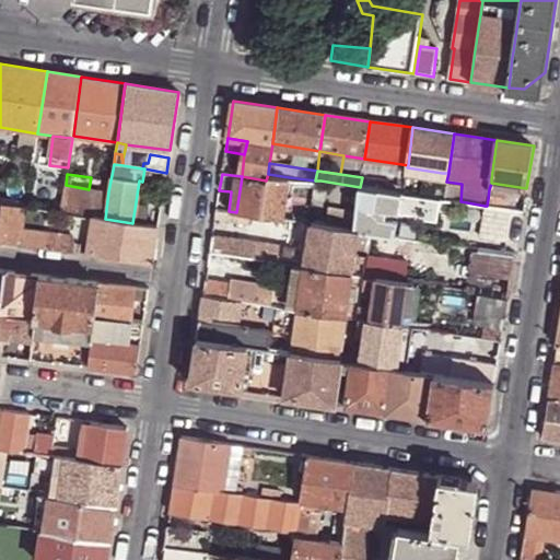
[(242,176),(236,212),(253,214),(283,219),(289,177),(268,174),(266,181),(242,176)]
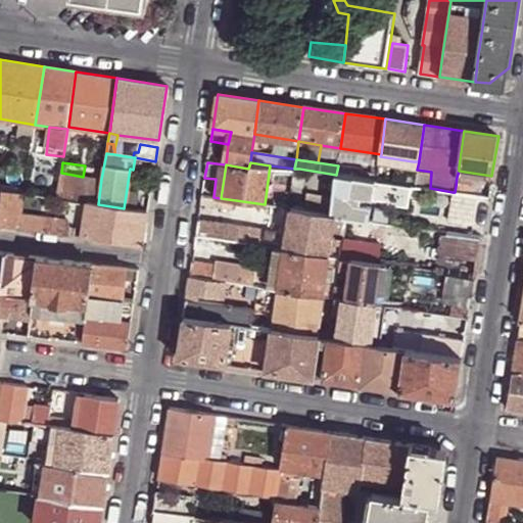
[(61,173),(57,197),(79,200),(83,177),(61,173)]
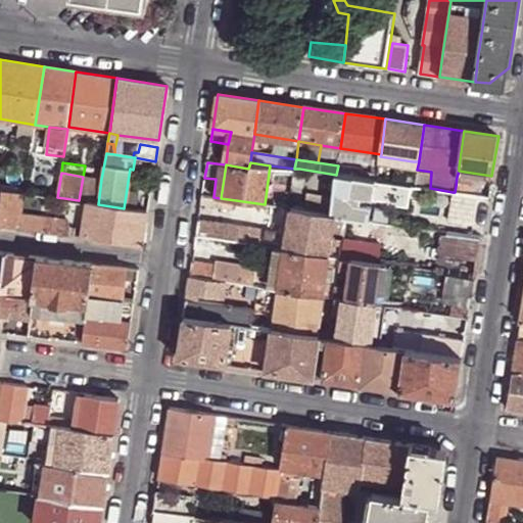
[(331,215),(336,216),(346,218),(369,221),(371,207),(364,206),(359,205),(360,197),(365,197),(387,199),(386,202),(408,204),(411,186),(377,181),(376,181),(369,180),(336,175),(333,198),(331,215)]
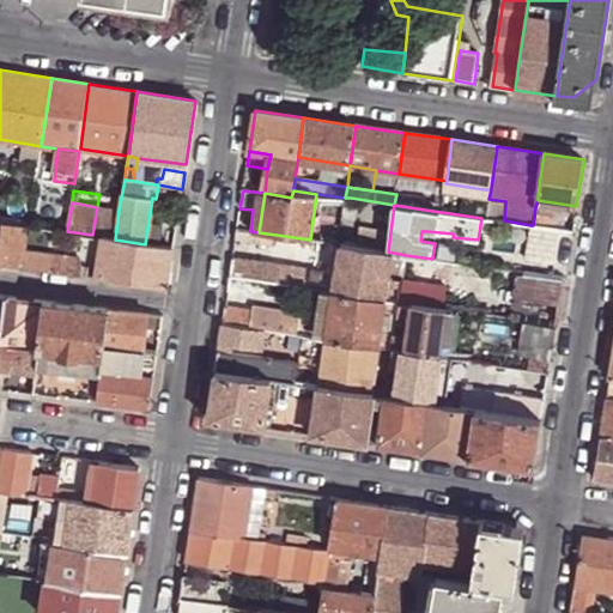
[(119,210),(97,207),(92,235),(102,237),(115,240),(119,210)]
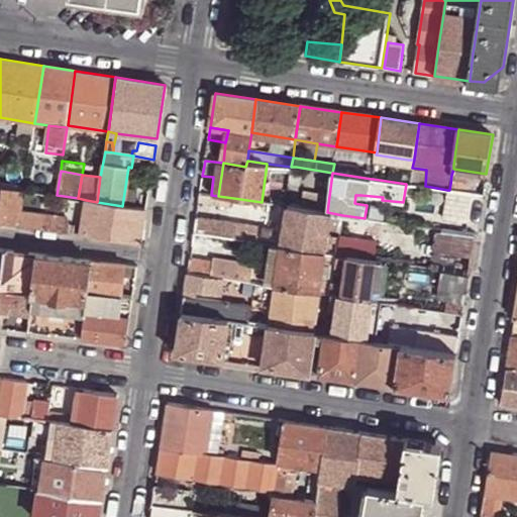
[(0,198),(0,223),(18,226),(20,211),(23,190),(1,187),(0,198)]
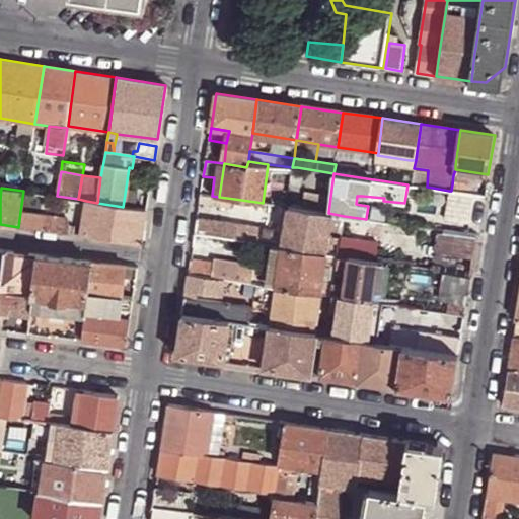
[(126,188),(123,207),(134,208),(136,190),(126,188)]
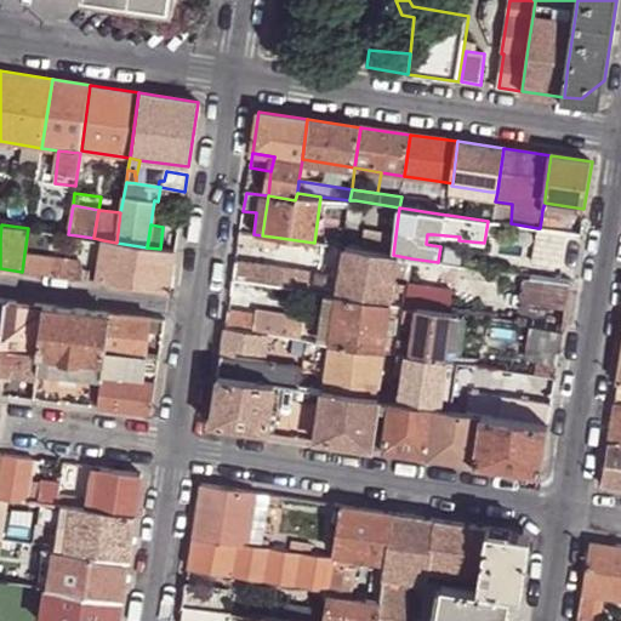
[(540,228),(537,228),(533,266),(559,269),(567,232),(547,229),(540,228)]
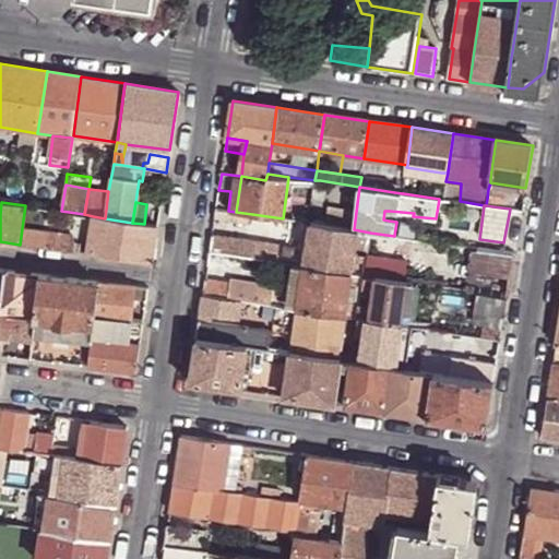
[(330,207),(328,226),(354,229),(356,212),(330,207)]
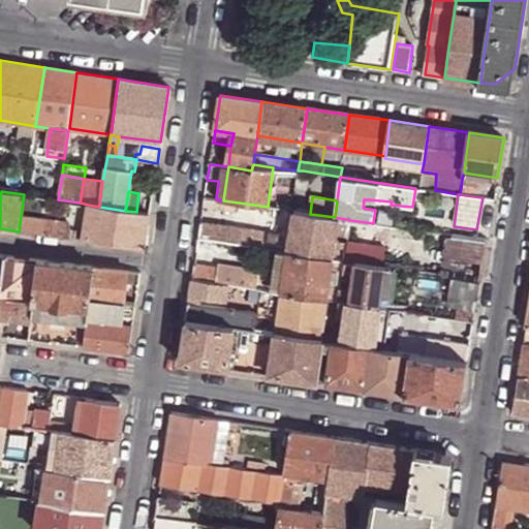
[(204,197),(203,207),(238,212),(239,203),(223,200),(216,199),(204,197)]
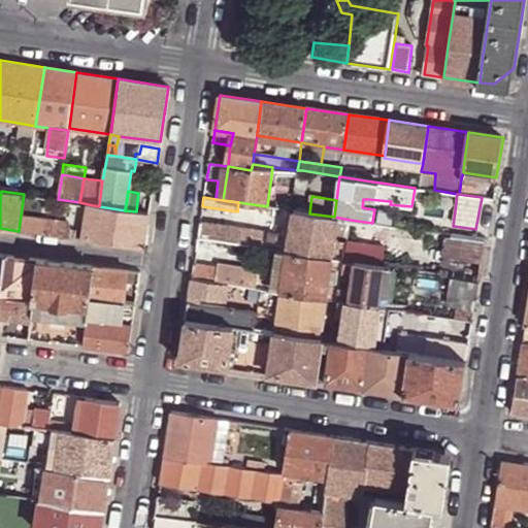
[(125,210),(99,206),(88,204),(81,239),(143,248),(150,213),(140,212),(136,211),(125,210)]
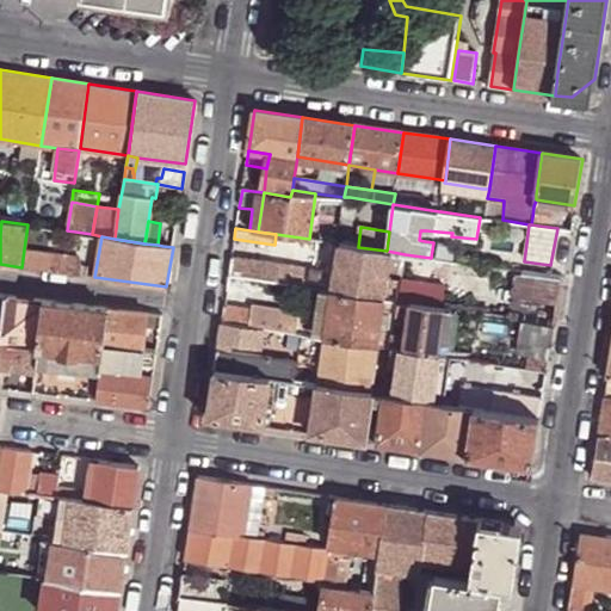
[(334,278),(332,291),(384,300),(393,252),(387,251),(358,247),(340,245),(334,278)]
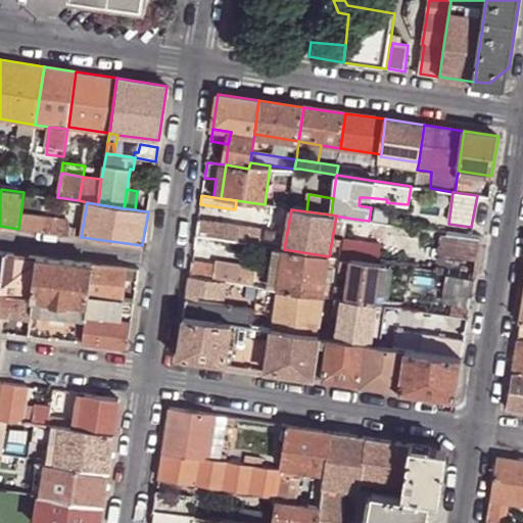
[(20,214),(18,229),(44,232),(46,218),(20,214)]
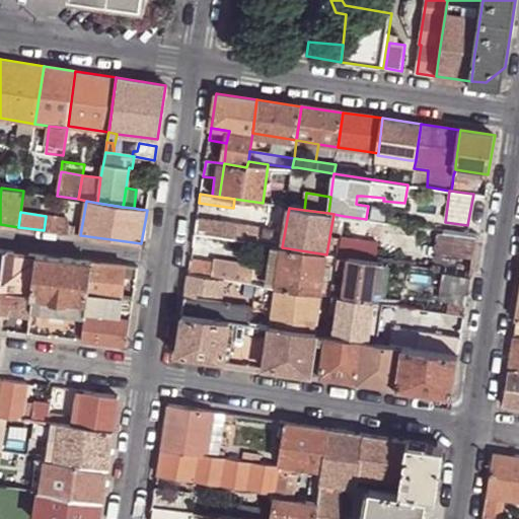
[(70,233),(70,225),(69,219),(46,216),(44,230),(70,233)]
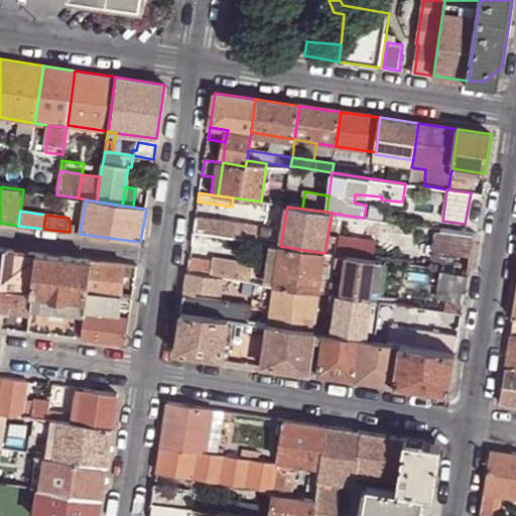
[(376,246),(377,246),(402,250),(405,232),(406,225),(367,219),(365,234),(377,236),(377,241),(376,246)]
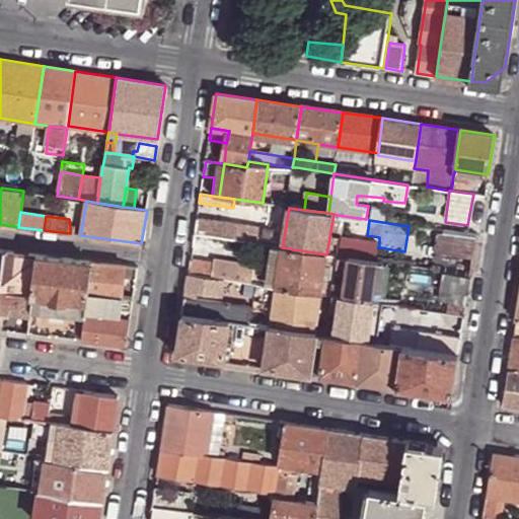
[(196,221),(194,234),(210,236),(212,224),(196,221)]
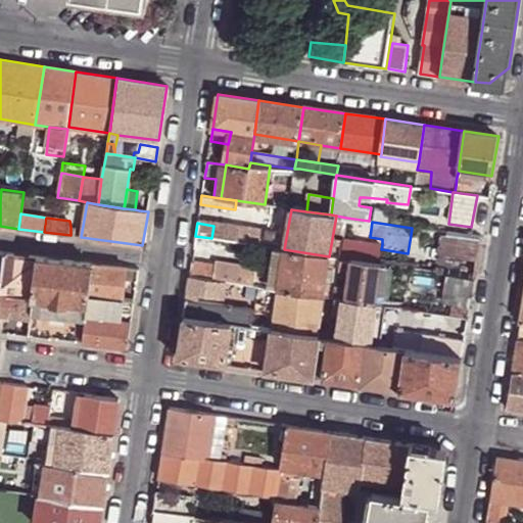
[(214,226),(211,238),(274,248),(284,249),(286,238),(229,231),(229,228),(214,226)]
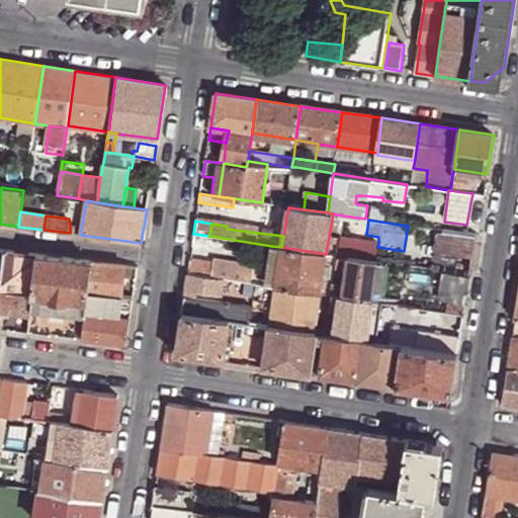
[(439,230),(432,269),(442,270),(469,275),(473,261),(477,236),(439,230)]
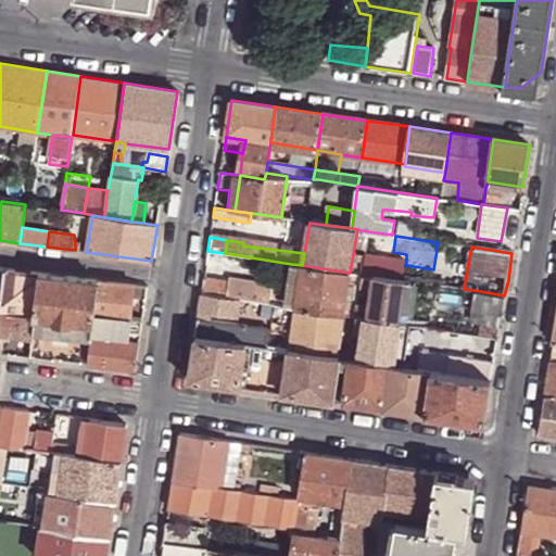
[(365,254),(362,273),(377,275),(379,256),(365,254)]
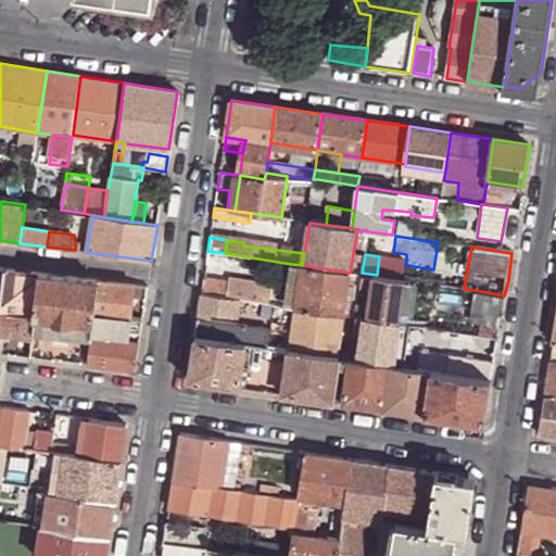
[(379,256),(377,275),(404,279),(406,265),(405,265),(406,260),(379,256)]
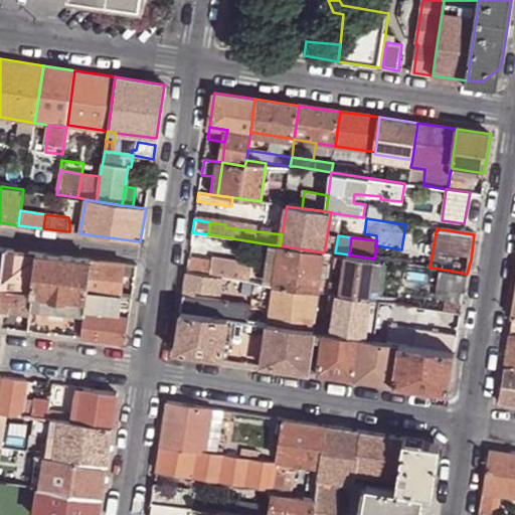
[(264,283),(274,285),(280,245),(270,244),(264,283)]
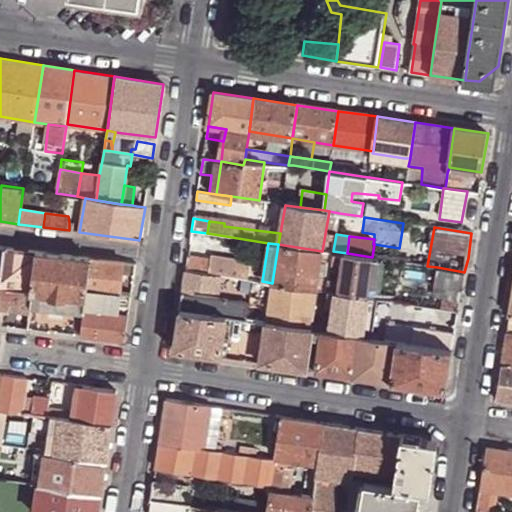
[(278,244),(272,283),(317,290),(319,279),(329,281),(332,265),(321,263),(321,257),(332,259),(333,253),(322,251),(278,244)]
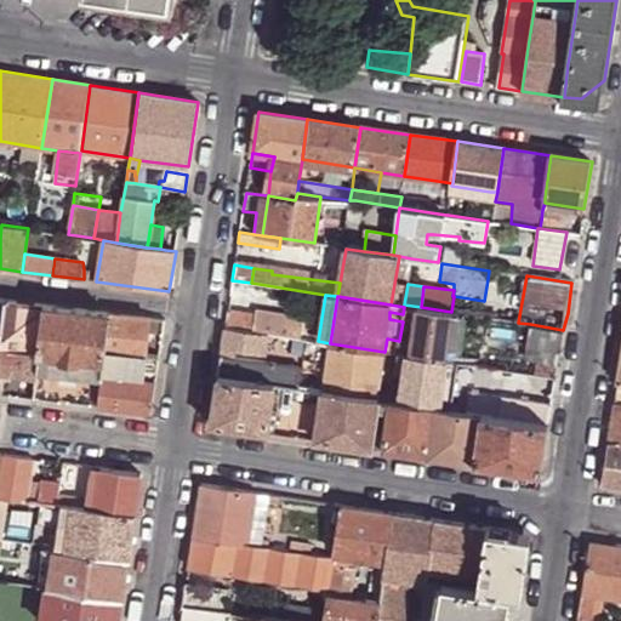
[(45,305),(6,300),(3,325),(0,346),(0,370),(5,371),(35,375),(36,366),(39,353),(45,305)]
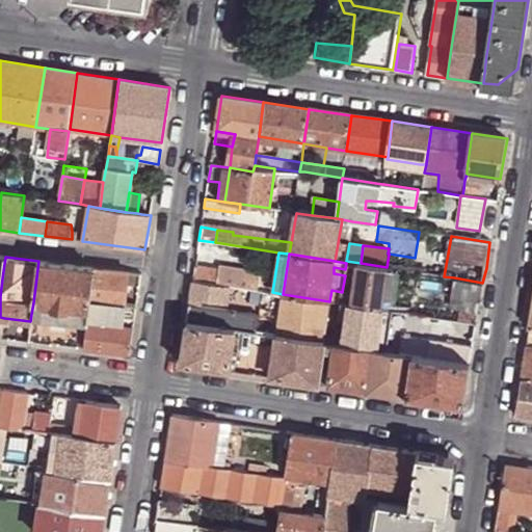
[(94,269),(38,261),(33,302),(44,303),(68,307),(83,309),(89,310),(90,300),(94,269)]
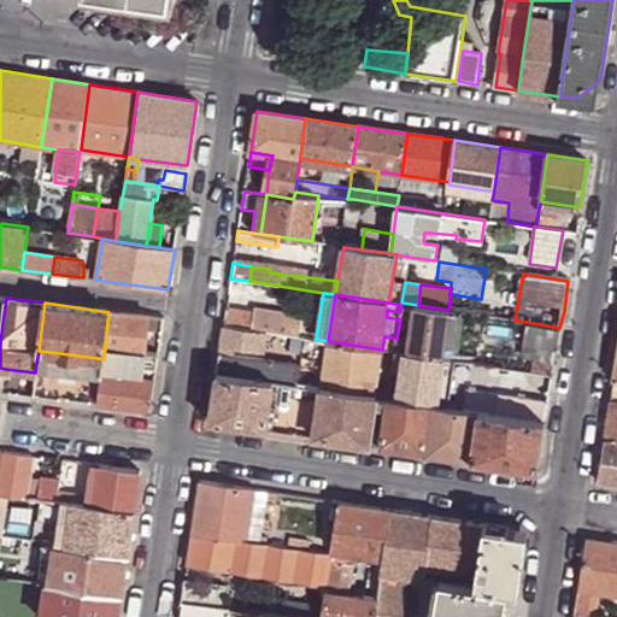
[(395,351),(441,358),(445,358),(451,311),(448,310),(418,305),(401,303),(401,305),(400,312),(400,319),(397,339),(395,351)]
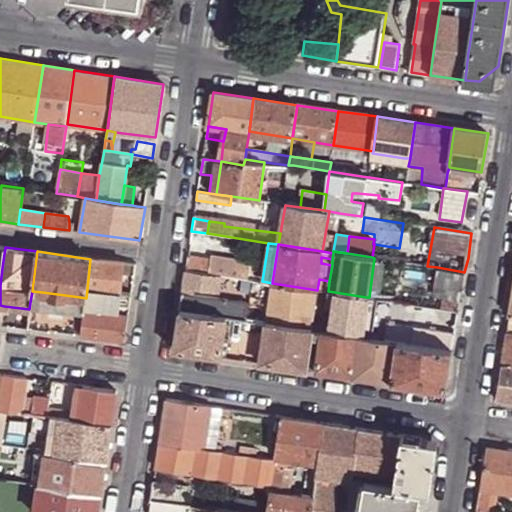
[(187,256),(185,270),(221,275),(249,279),(251,260),(210,255),(209,259),(187,256)]
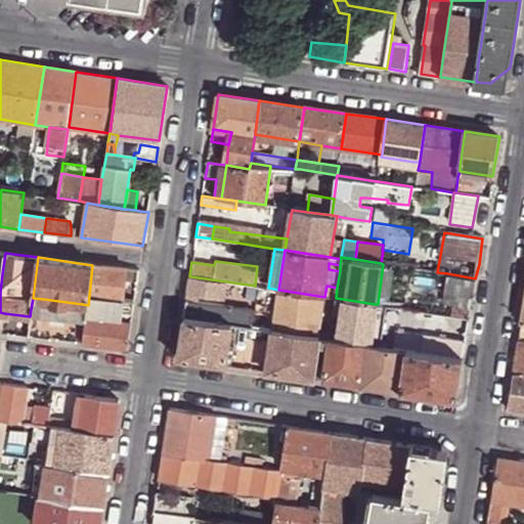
[(378,304),(380,305),(386,306),(391,265),(383,264),(378,304)]
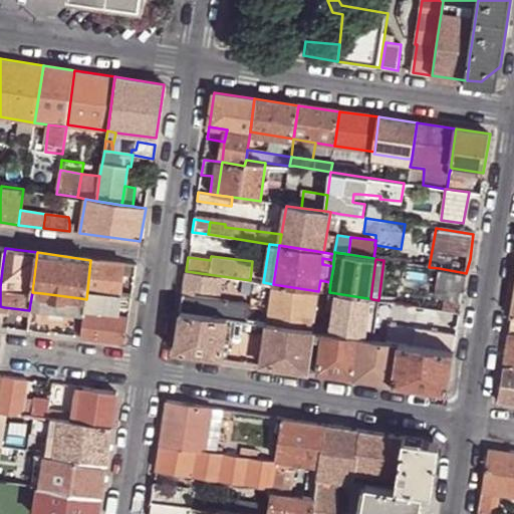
[(113,263),(90,260),(87,290),(120,294),(122,278),(123,263),(113,263)]
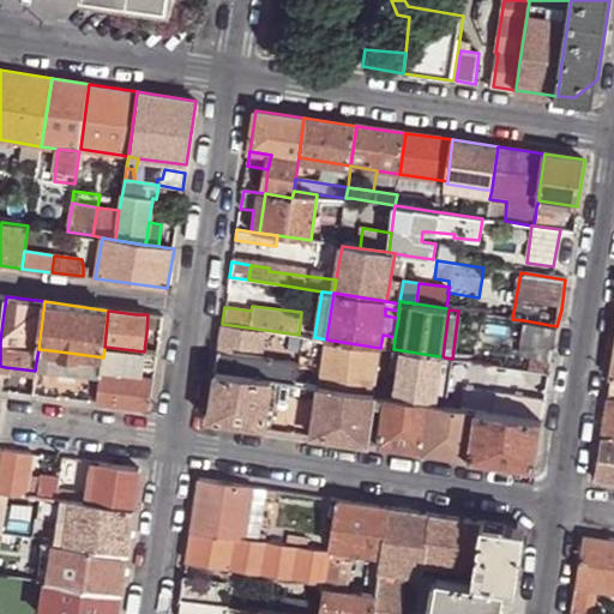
[(458,311),(452,359),(453,359),(455,351),(461,353),(467,312),(458,311)]
